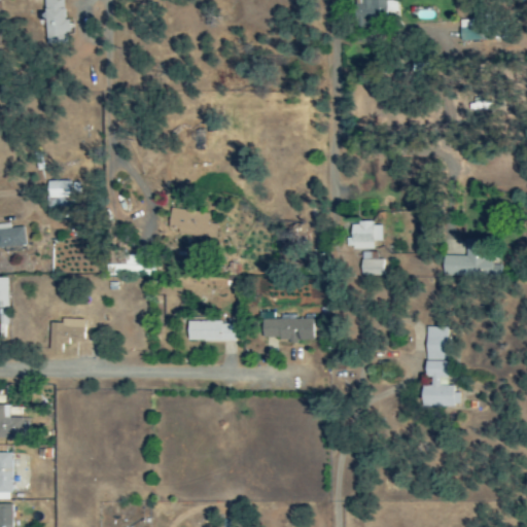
[(67,0),(46,0),(48,40),(72,40),(71,22),(68,22),(67,0)]
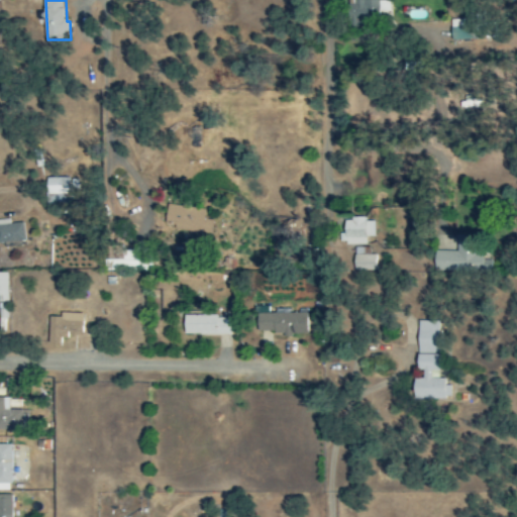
[(349,27),(379,28),(379,1),(350,0),(349,27)]
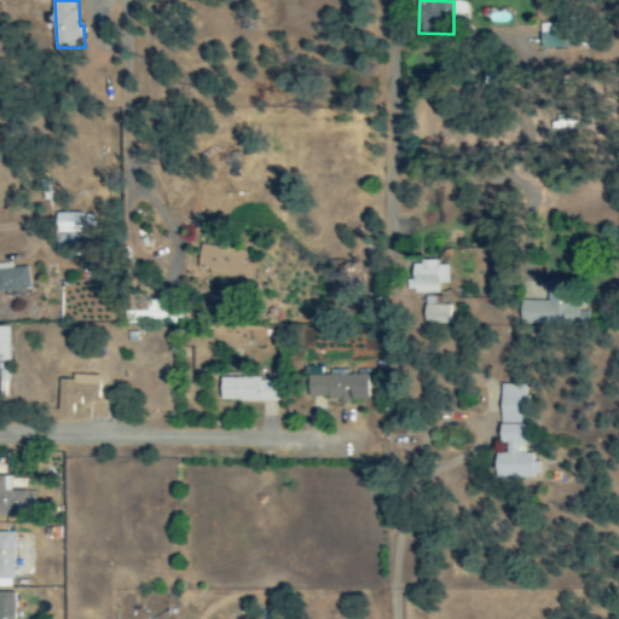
[(88,244),(88,215),(59,214),(59,243),(88,244)]
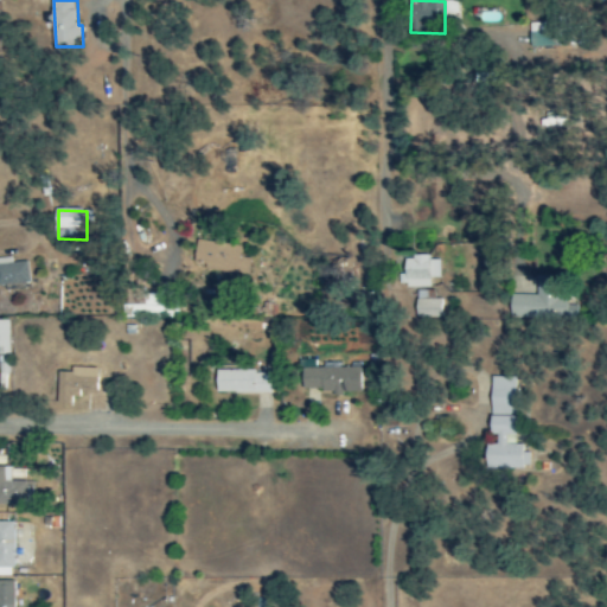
[(243,246),(198,244),(197,270),(242,272),(243,246)]
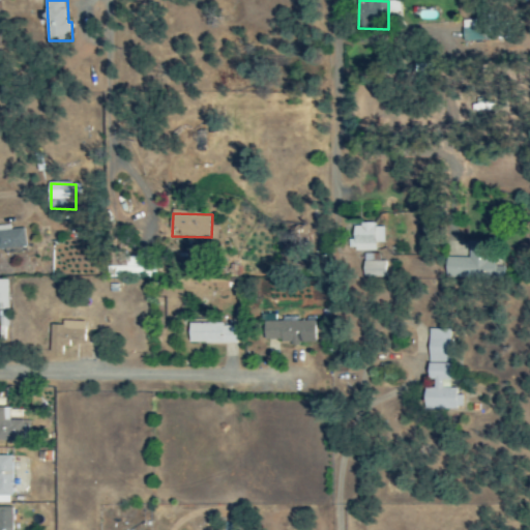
[(0,227),(0,251),(28,247),(26,229),(15,231),(13,226),(0,227)]
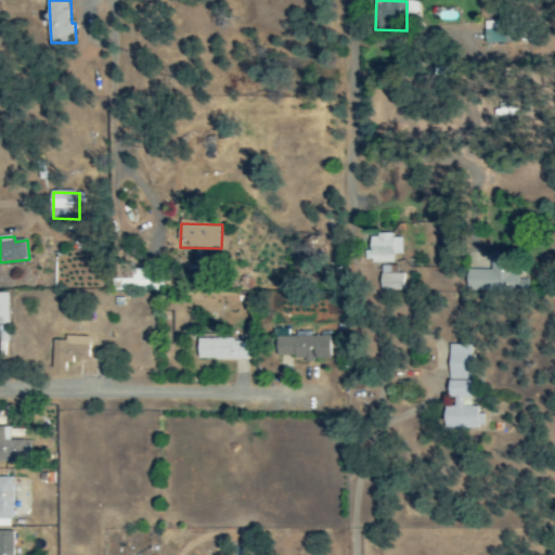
[(404,237),(372,236),(371,263),(394,265),(395,255),(404,255),(404,237)]
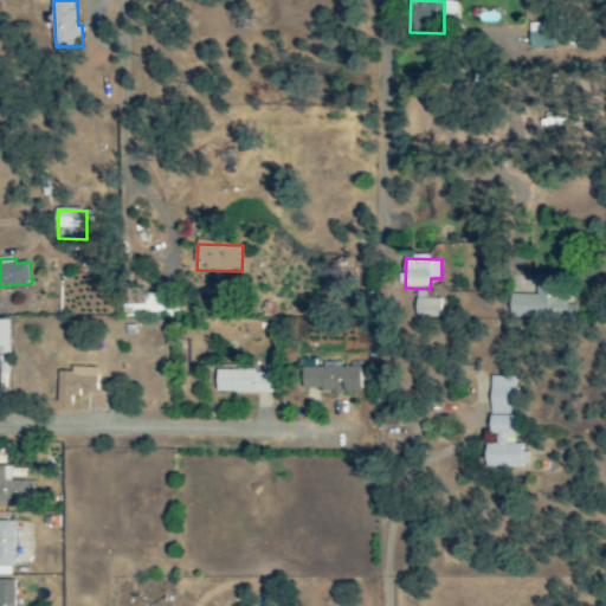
[(508,318),(575,321),(577,300),(559,298),(560,277),(536,276),(535,296),(509,295),(508,318)]
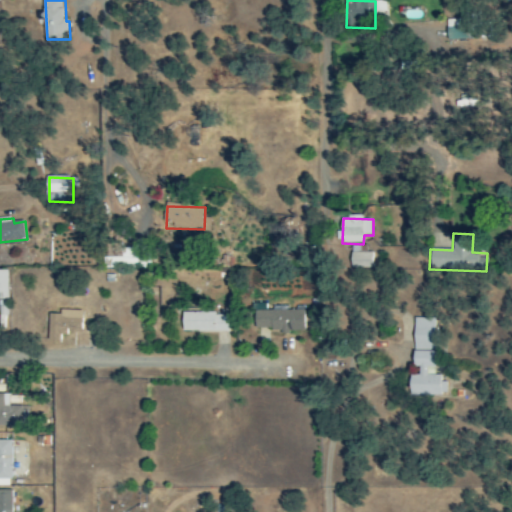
[(151,269),(150,248),(125,249),(126,269),(151,269)]
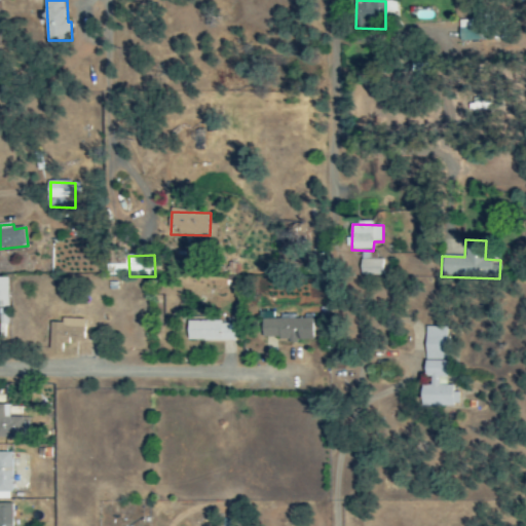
[(386,261),(360,260),(359,276),(386,276),(386,261)]
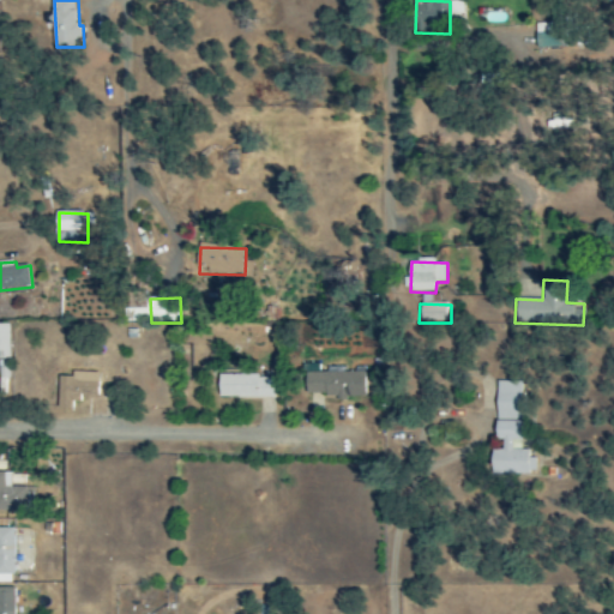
[(13,325),(0,325),(0,351),(0,353),(0,360),(13,361),(13,325)]
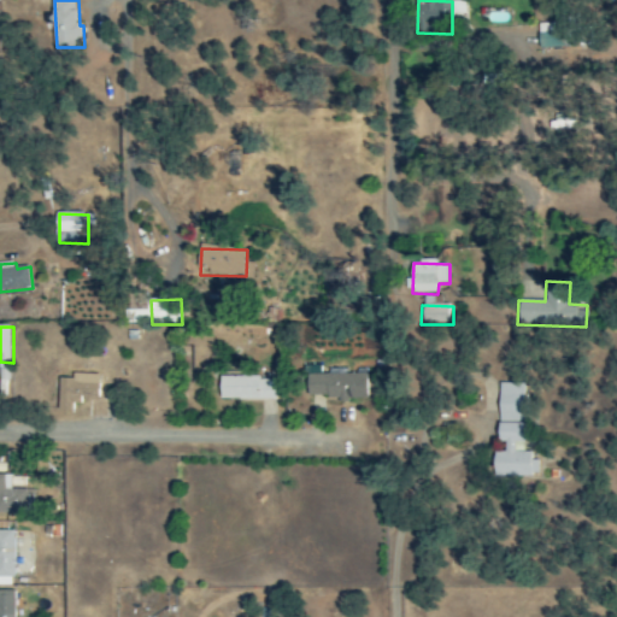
[(0,383),(10,385),(10,371),(0,371),(0,383)]
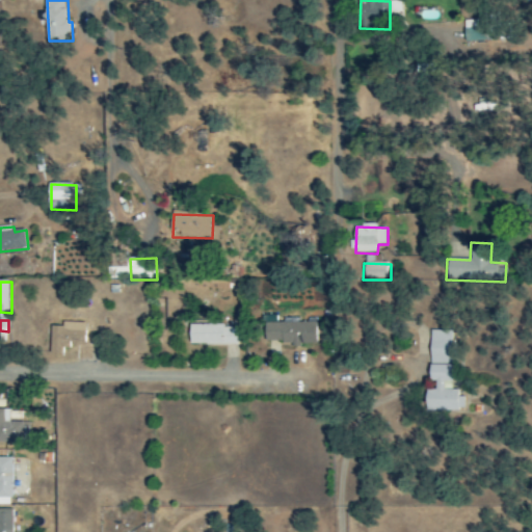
[(89,324),(65,323),(65,327),(55,327),(54,354),(65,355),(67,347),(88,347),(89,324)]
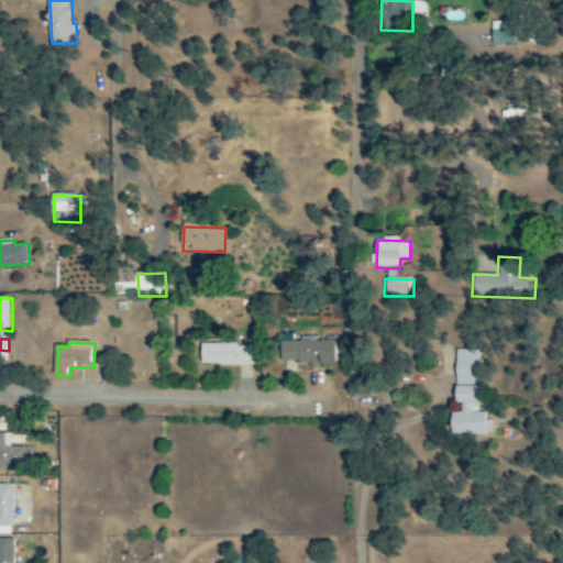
[(339,343),(280,342),(280,364),(338,365),(339,343)]
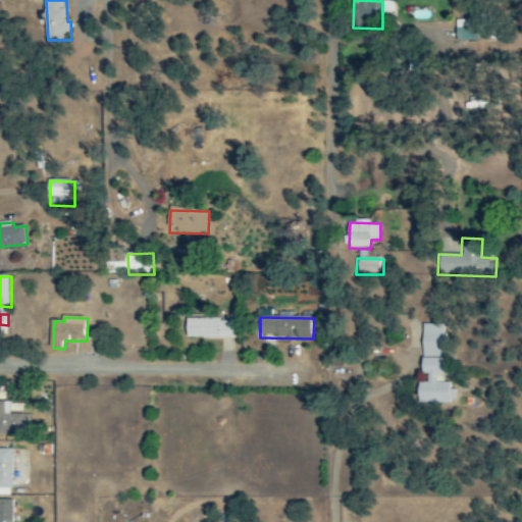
[(191,321),(191,341),(238,338),(237,320),(191,321)]
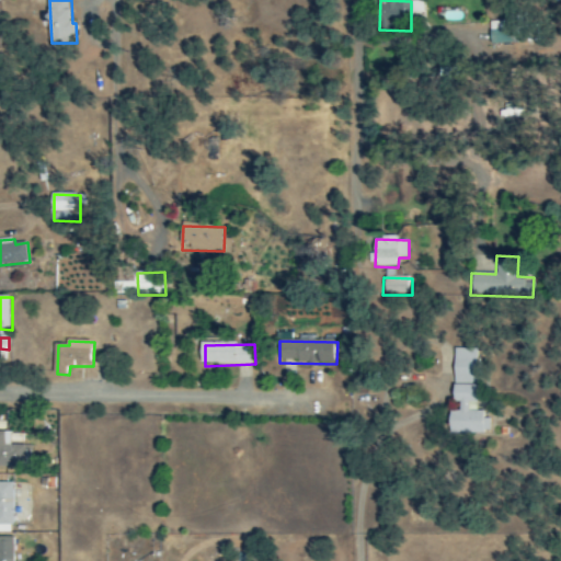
[(474,350),(453,348),(451,379),(474,380),(474,350)]
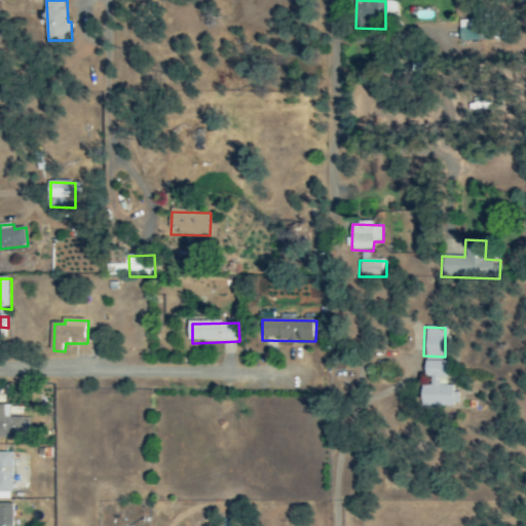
[(446,362),(423,362),(423,377),(428,377),(428,386),(420,386),(420,407),(456,408),(456,393),(451,393),(451,386),(438,385),(438,378),(446,378),(446,362)]
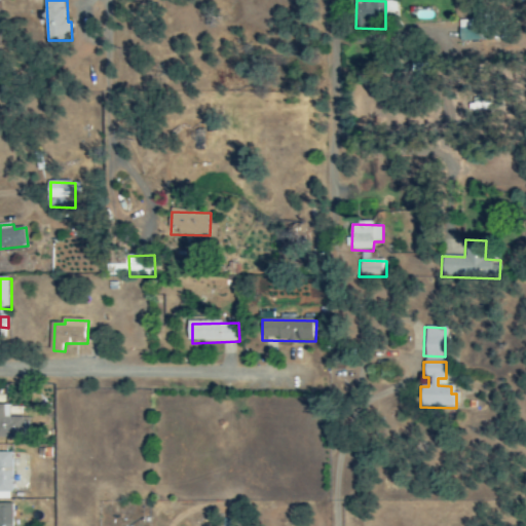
[(0,438),(24,439),(25,418),(11,418),(11,406),(0,405),(0,438)]
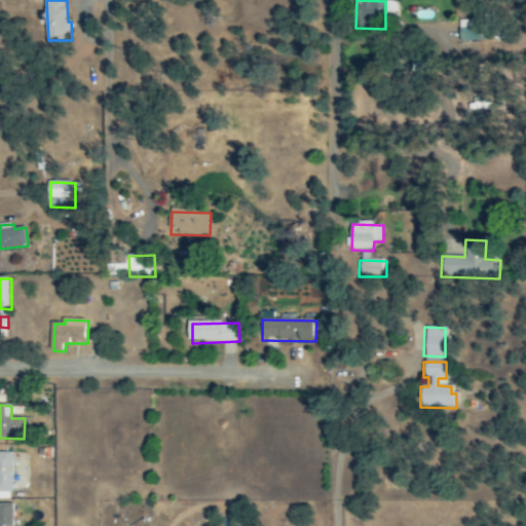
[(15,454),(0,453),(0,493),(15,493),(15,454)]
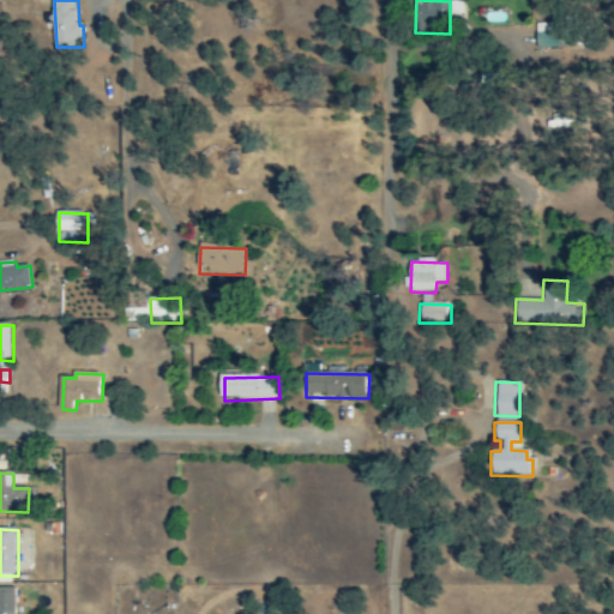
[(0,613),(17,613),(18,589),(0,588),(0,613)]
